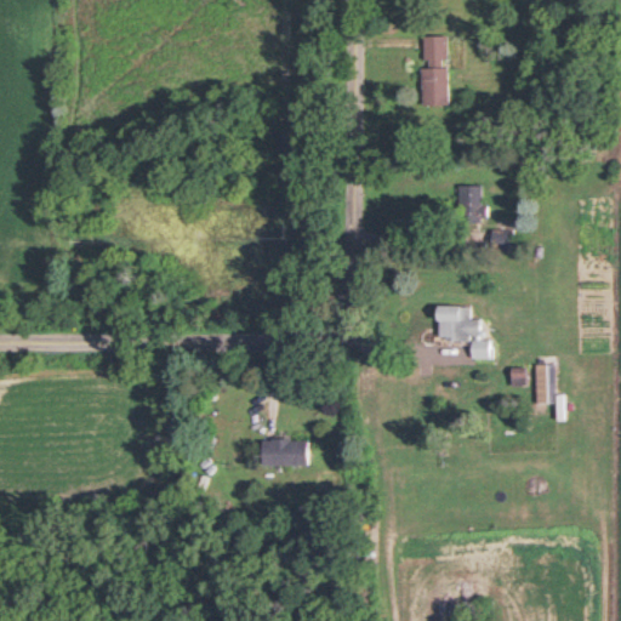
[(422,108),(448,108),(448,38),(422,38),(422,108)]
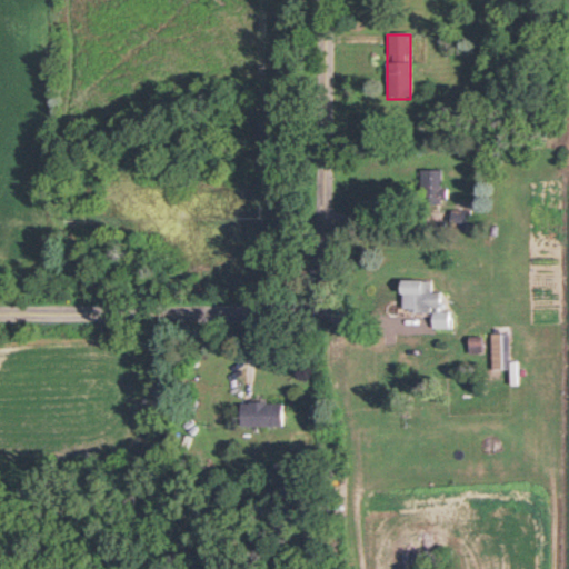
[(443,171),(422,171),(422,206),(443,206),(443,171)]
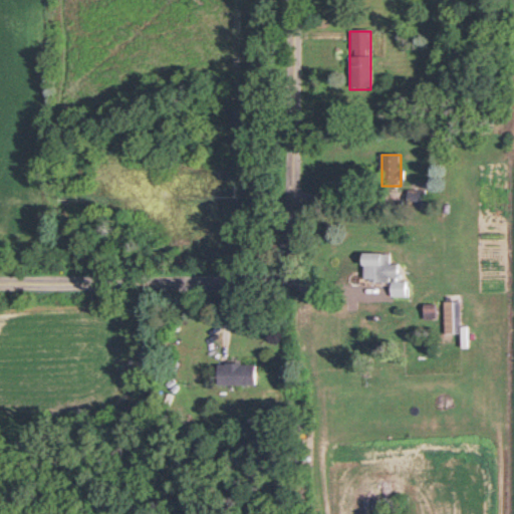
[(425,192),(408,192),(408,208),(425,208),(425,192)]
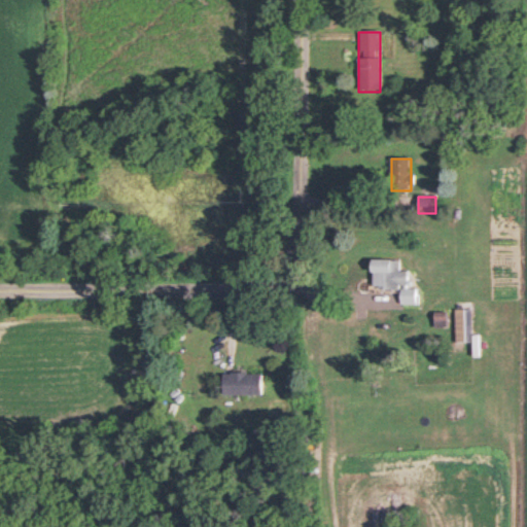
[(400,291),(400,306),(416,307),(416,290),(409,289),(409,273),(400,273),(400,261),(372,260),(371,290),(400,291)]
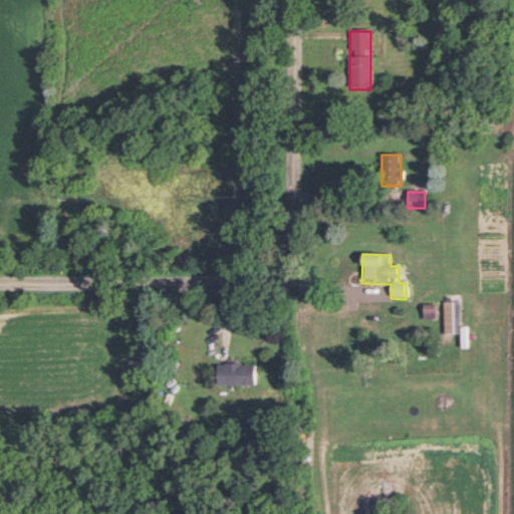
[(460,303),(445,303),(445,335),(460,335),(460,303)]
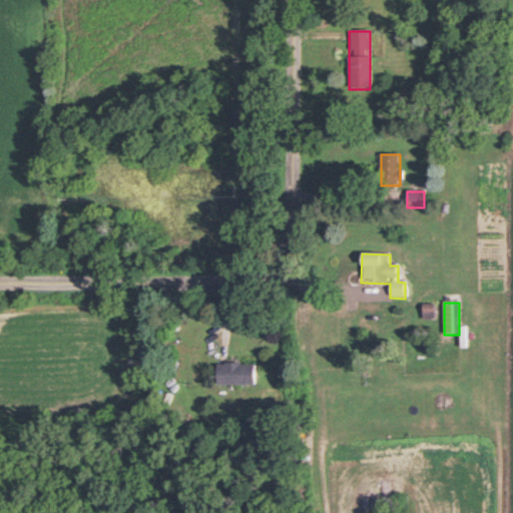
[(423,320),(433,320),(433,307),(423,307),(423,320)]
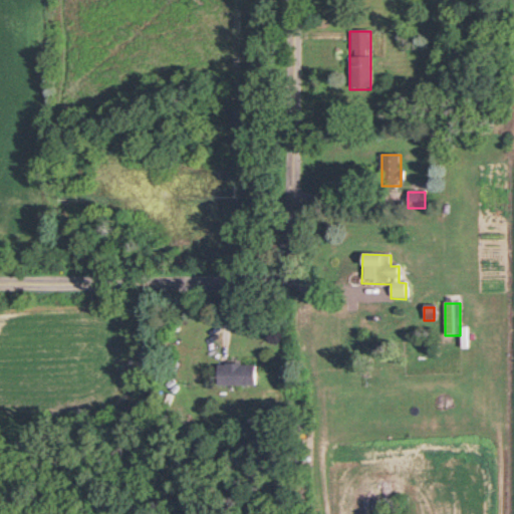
[(217,365),(217,387),(255,387),(255,365),(217,365)]
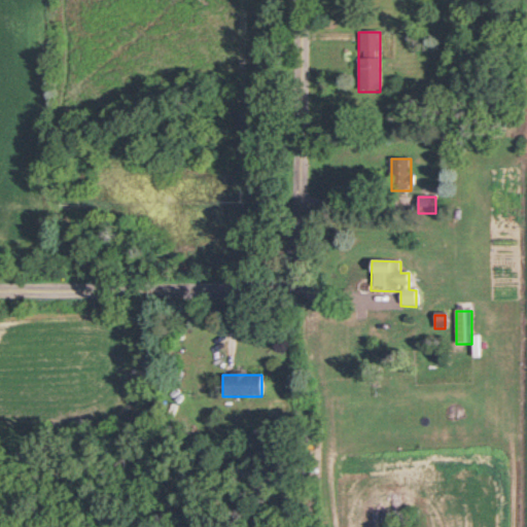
All buildings are outlined.
